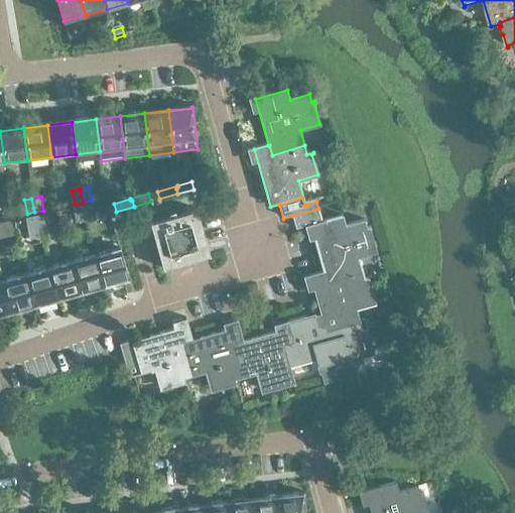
[(92,207),(84,209),(86,223),(95,221),(92,207)]
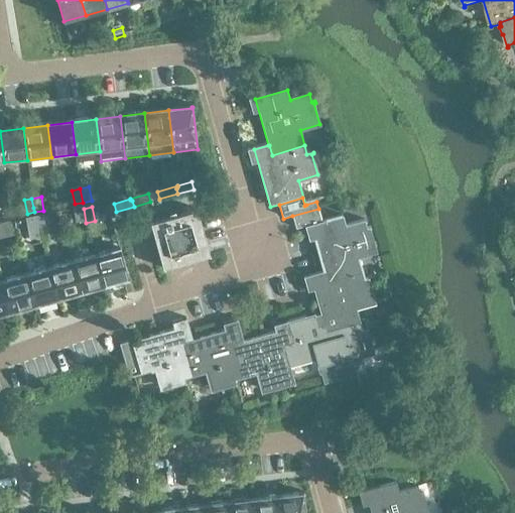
[(86,223),(84,209),(76,210),(79,225),(86,223)]
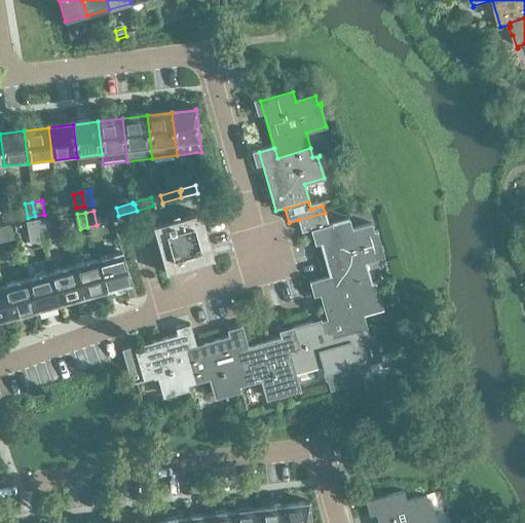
[(329,228),(325,213),(298,220),(302,235),(319,231),(329,228)]
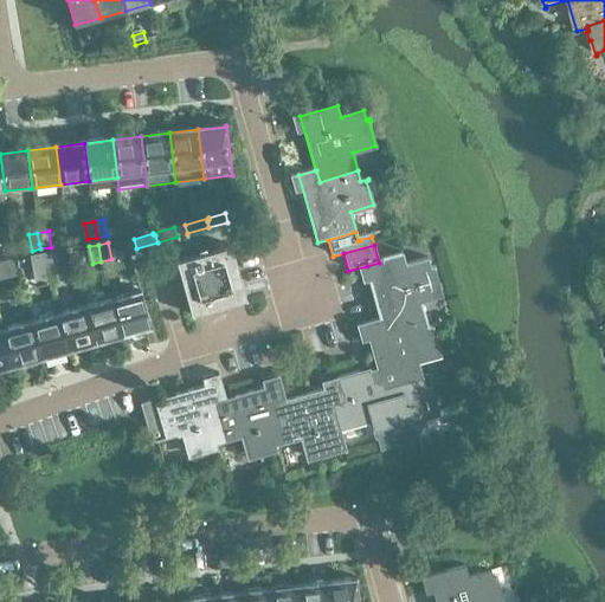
[(246,303),(248,302),(240,274),(238,276),(236,264),(237,264),(237,261),(235,261),(232,251),(233,250),(232,248),(178,264),(182,279),(184,278),(187,290),(185,290),(193,317),(197,316),(197,314),(207,311),(207,312),(210,311),(210,310),(220,308),(223,308),(223,306),(233,303),(235,304),(237,304),(236,303),(245,301),(246,303)]
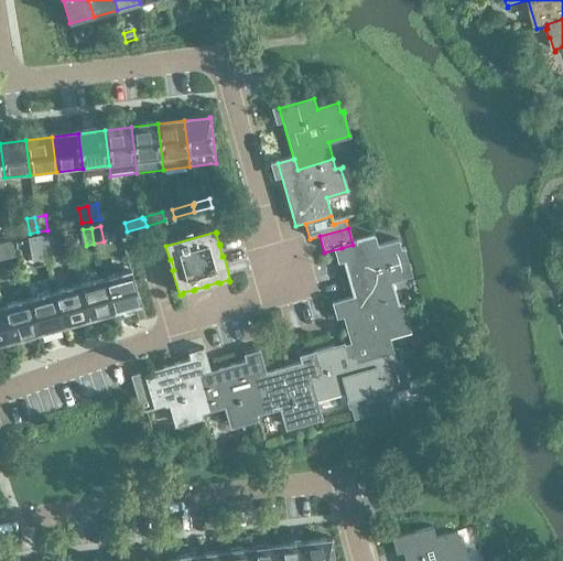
[(50,236),(39,238),(41,250),(42,255),(53,252),(50,236)]
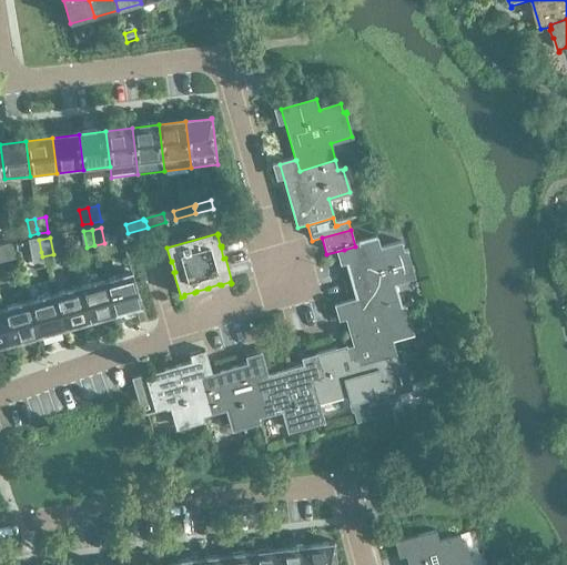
[(41,252),(39,240),(31,242),(34,258),(42,256),(41,252)]
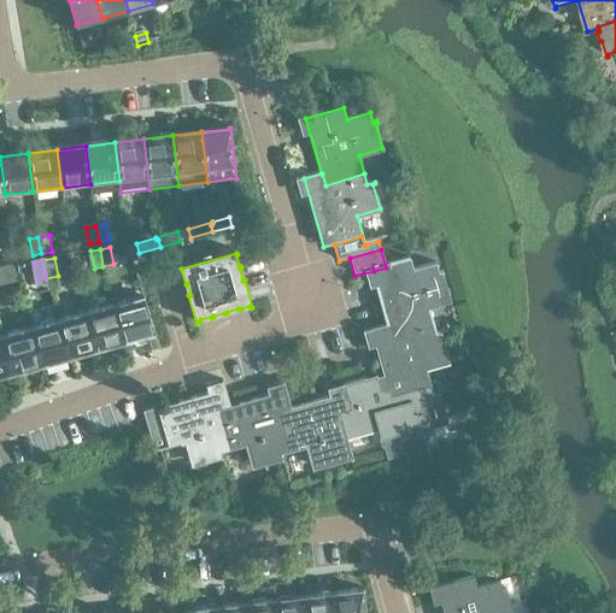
[(411,260),(386,267),(374,271),(377,284),(389,326),(392,339),(432,328),(427,307),(450,301),(443,276),(445,275),(444,273),(440,275),(438,265),(415,271),(411,260)]
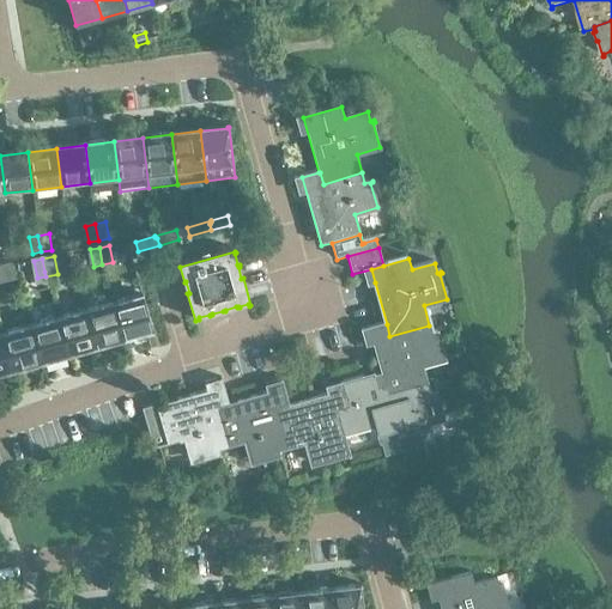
[(143,296),(114,304),(125,341),(152,333),(153,334),(143,296)]
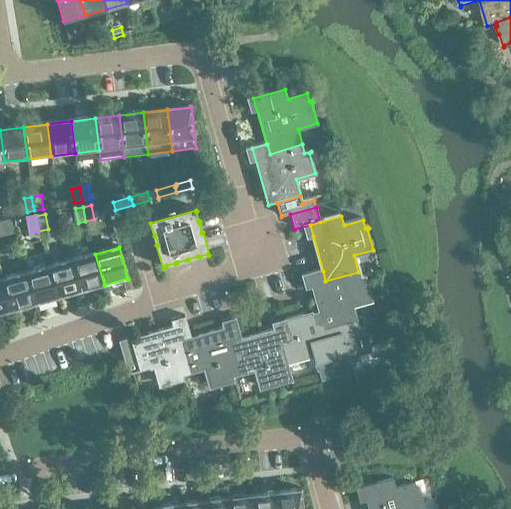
[(104,285),(95,254),(72,261),(81,292),(104,285)]
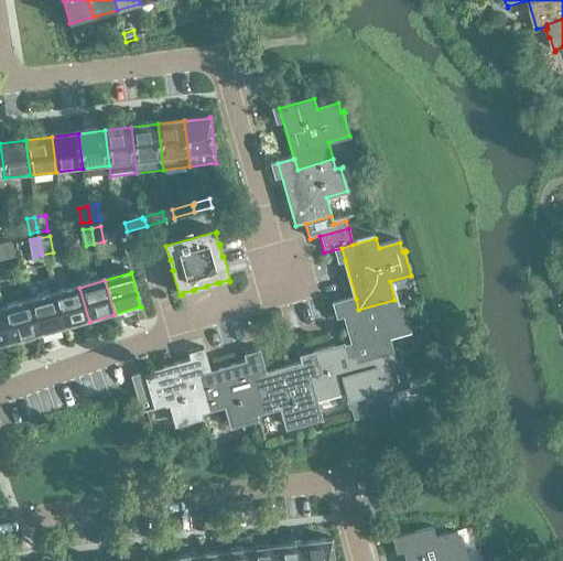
[(175,298),(170,283),(157,289),(162,302),(175,298)]
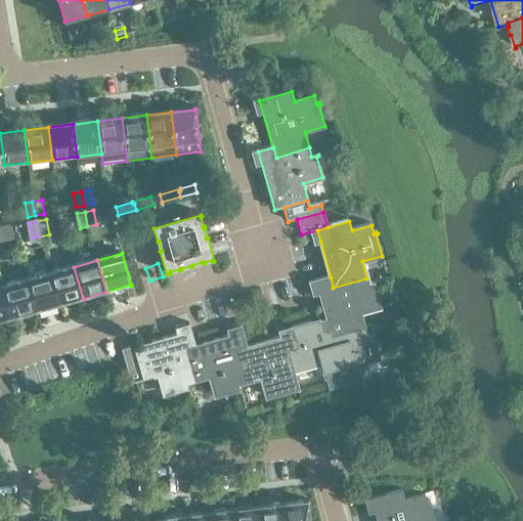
[(83,299),(74,267),(49,273),(58,305),(83,299)]
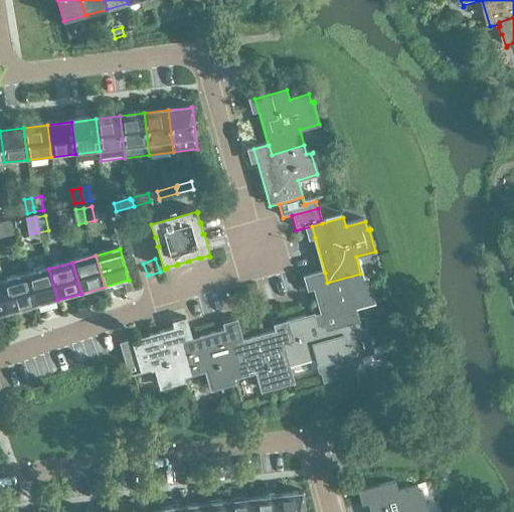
[(57,300),(48,269),(26,276),(34,307),(57,300)]
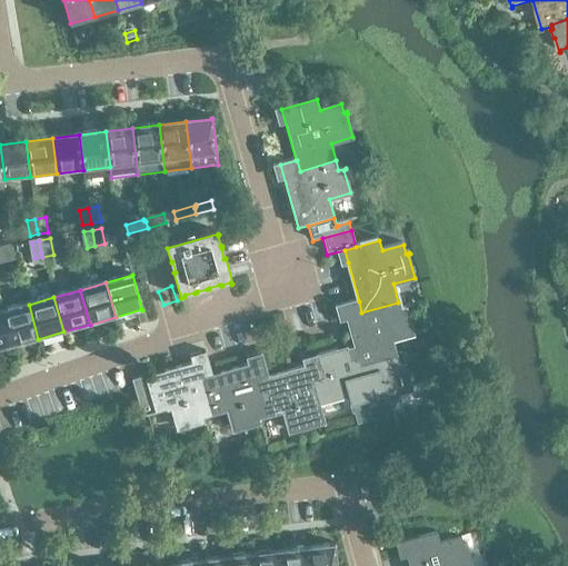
[(419,359),(412,334),(406,310),(408,310),(408,308),(400,310),(398,303),(361,313),(359,301),(342,306),(347,318),(346,318),(355,348),(349,350),(352,361),(359,360),(361,368),(397,358),(399,366),(406,364),(419,359)]
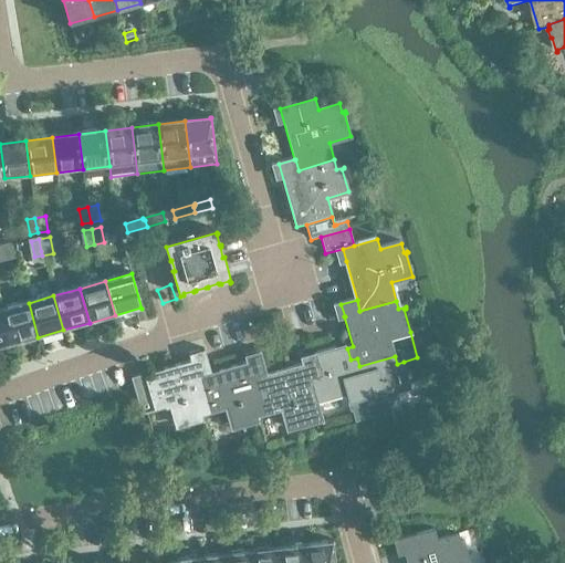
[(38,337),(29,303),(3,310),(13,344),(38,337)]
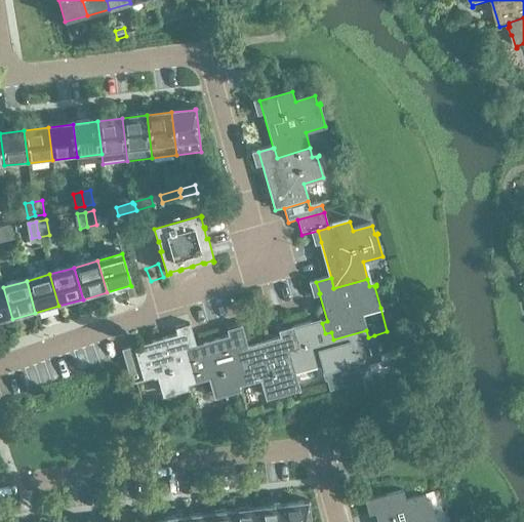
[(0,322),(12,319),(3,287),(0,287),(0,322)]
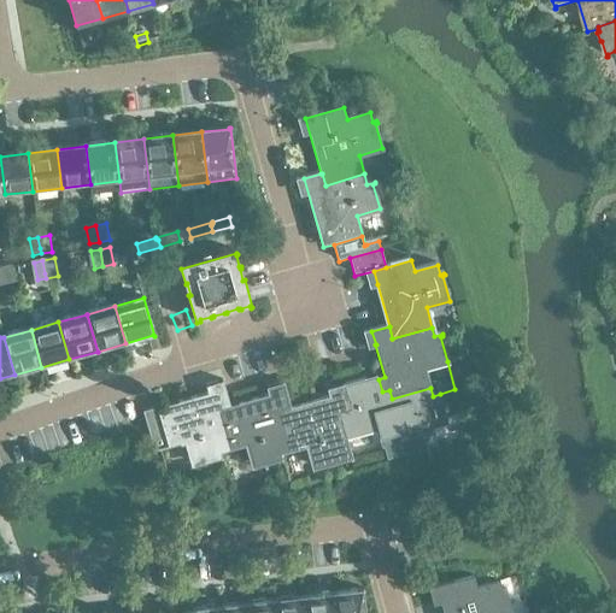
[(453,448),(439,395),(440,395),(440,394),(433,396),(430,388),(392,399),(389,390),(382,392),(379,379),(377,377),(367,379),(365,381),(346,385),(344,387),(346,394),(351,411),(341,414),(347,438),(380,429),(383,442),(382,442),(387,455),(411,449),(411,448),(426,444),(429,457),(430,457),(430,454),(453,448)]
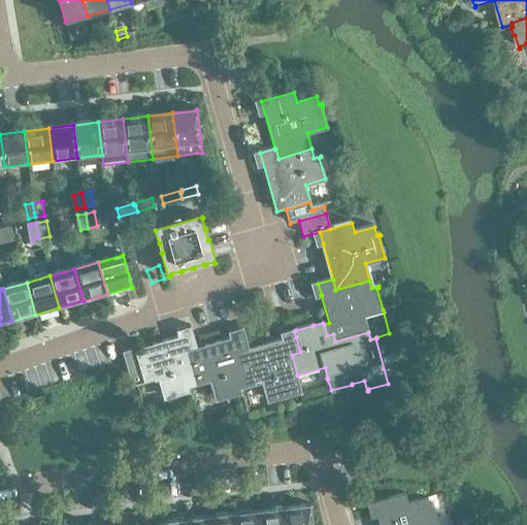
[(189,388),(197,386),(188,352),(198,349),(194,334),(182,337),(135,351),(142,374),(144,383),(136,386),(136,387),(162,380),(168,399),(189,393),(190,395),(191,395),(189,388)]
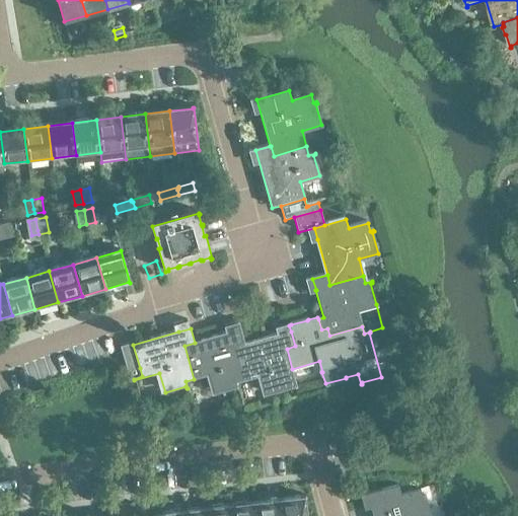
[(229,333),(195,343),(185,346),(194,379),(210,374),(216,394),(237,388),(237,389),(238,389),(237,383),(244,380),(235,347),(245,344),(241,329),(229,334),(229,333)]
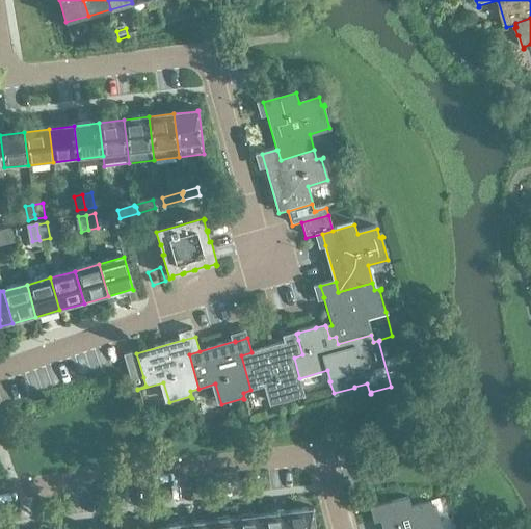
[(306,398),(299,378),(294,358),(302,354),(298,340),(288,343),(251,352),(241,355),(250,390),(268,386),(273,405),(303,397),(304,398),(306,398)]
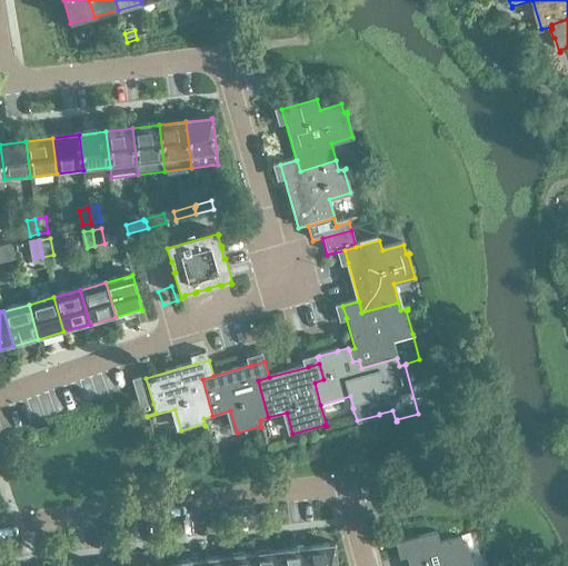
[(406,556),(408,565),(471,565),(468,554),(467,548),(468,547),(468,546),(465,547),(461,538),(441,544),(438,533),(402,543),(407,556),(406,556)]
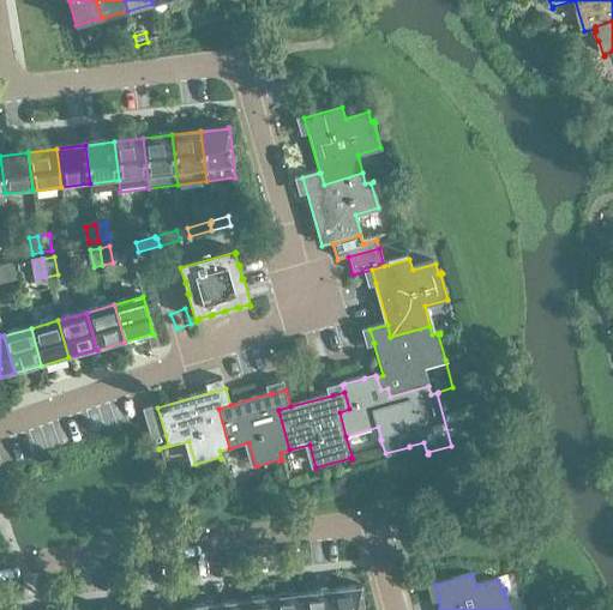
[(360,587),(330,591),(332,609),(364,609),(361,587),(360,587)]
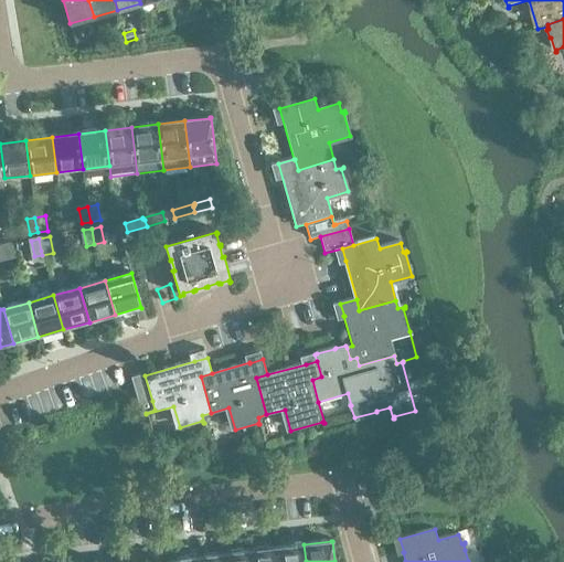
[(306,561),(304,544),(277,548),(279,561),(306,561)]
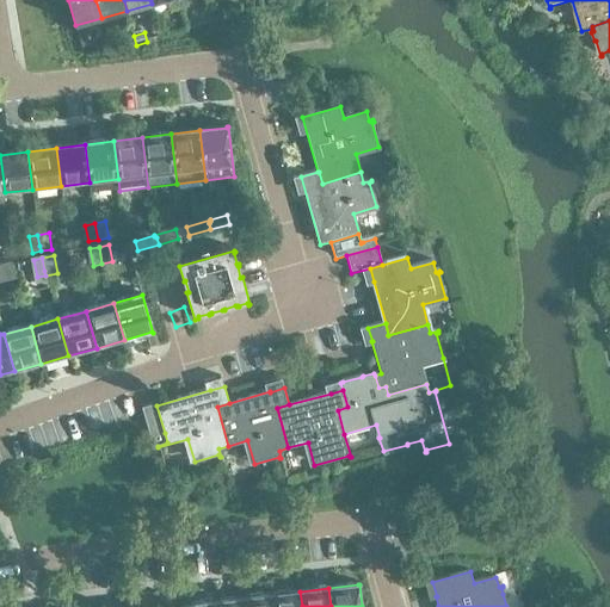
[(302,606),(300,592),(272,595),(273,606),(302,606)]
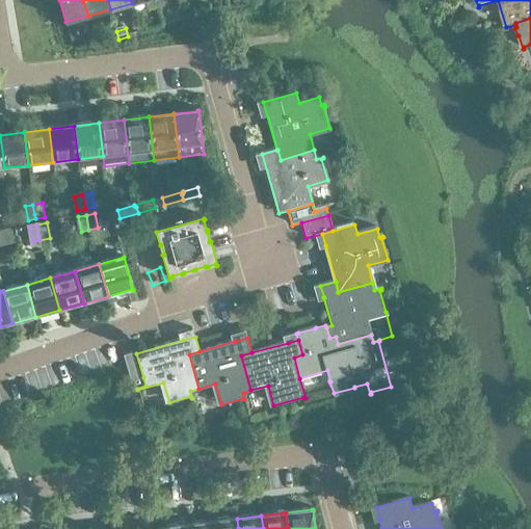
[(238,528),(237,519),(212,522),(213,528),(238,528)]
